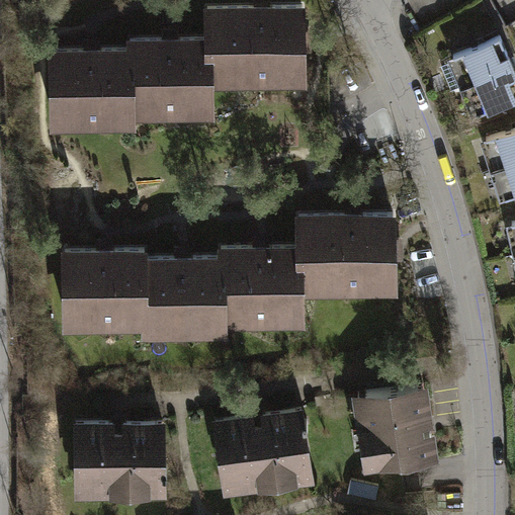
[(306,9),(209,10),(209,39),(210,90),(308,88),(306,9)]
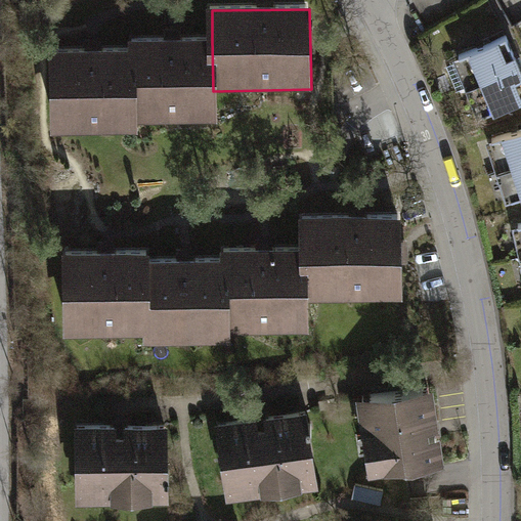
[(212,40),(136,42),(136,53),(137,124),(213,123),(213,91),(212,40)]
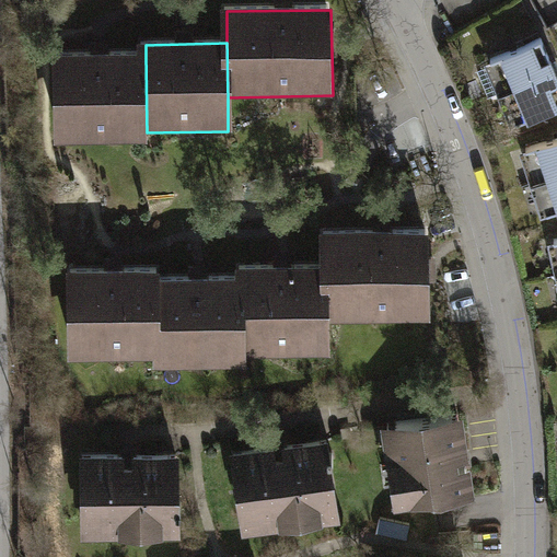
[(556,78),(543,45),(490,67),(503,100),(556,78)]
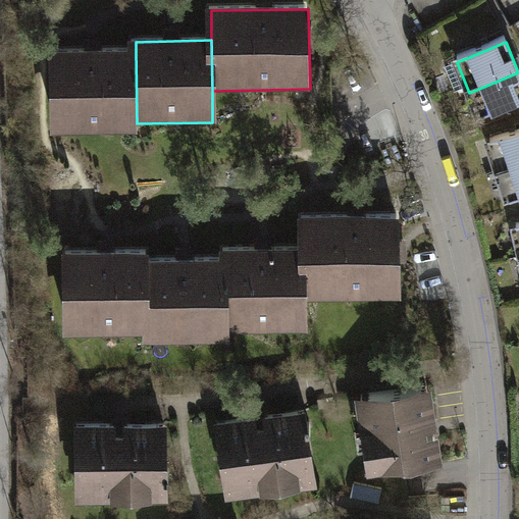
[(52,54),(53,135),(138,134),(137,123),(136,53),(52,54)]
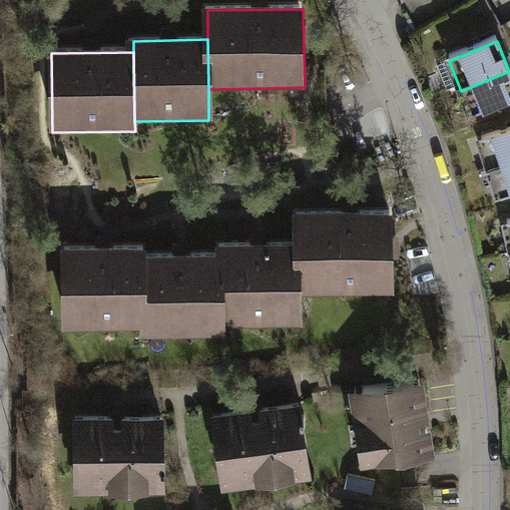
[(509,104),(509,73),(509,71),(461,91),(473,120),(509,104)]
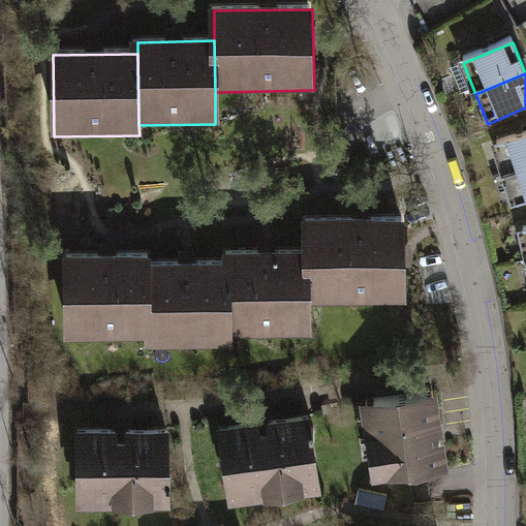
[(525,171),(525,135),(492,147),(501,179),(525,171)]
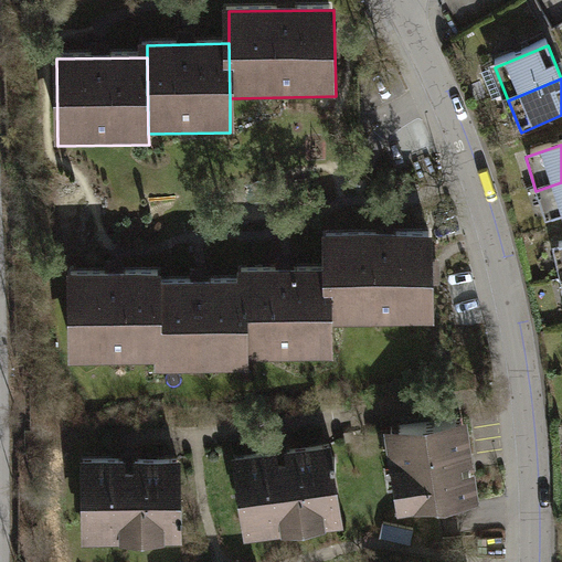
[(561,219),(561,182),(536,191),(547,224),(561,219)]
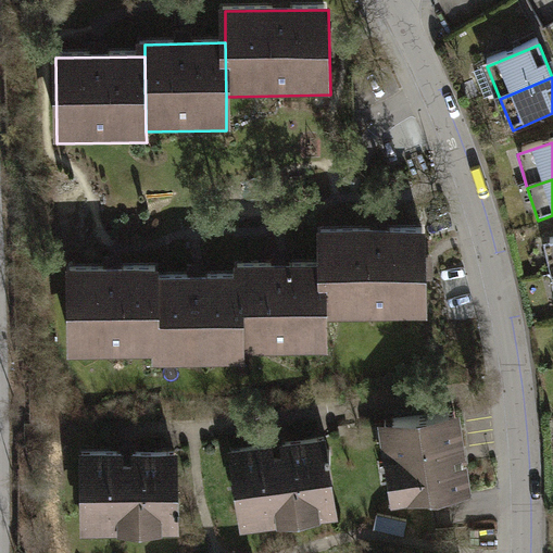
[(424,231),(324,233),(324,267),(324,321),(424,319),(424,231)]
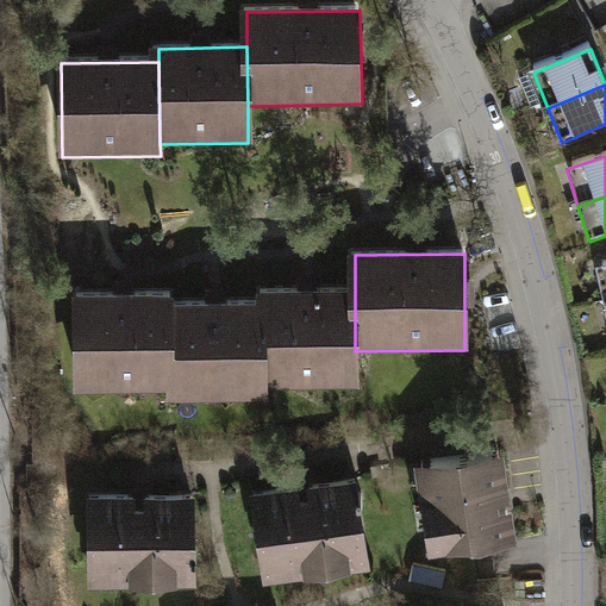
[(355,293),(261,293),(261,305),(262,391),(356,391),(355,351),(355,293)]
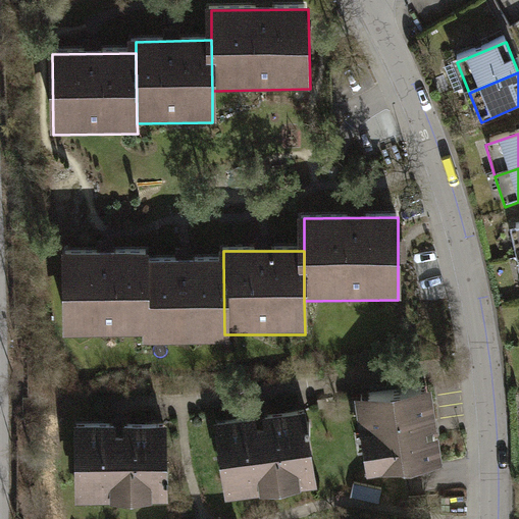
[(146,252),(59,253),(60,336),(147,335),(146,262),(146,252)]
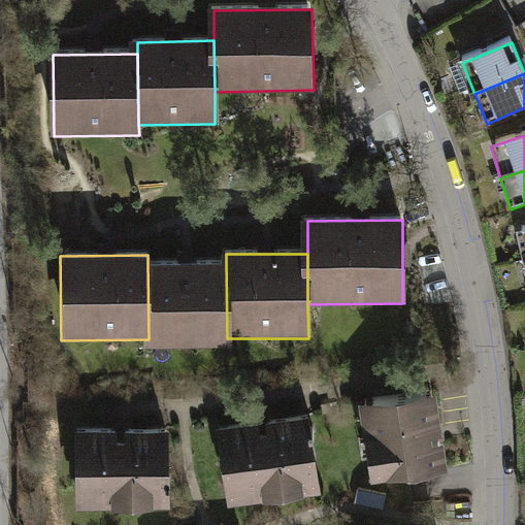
[(226,264),(148,265),(149,339),(149,348),(227,347),(227,338),(226,264)]
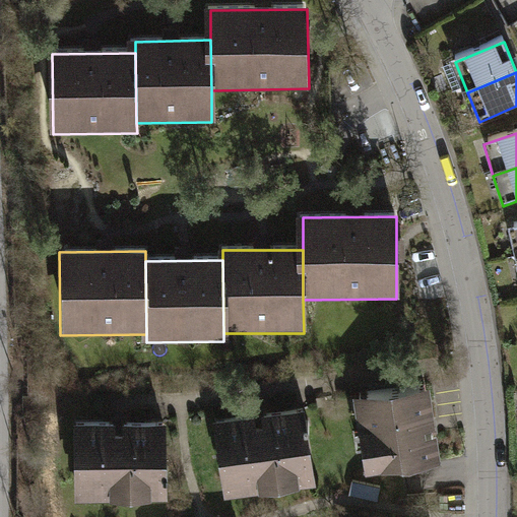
[(432,386),(352,396),(364,475),(442,465),(432,386)]
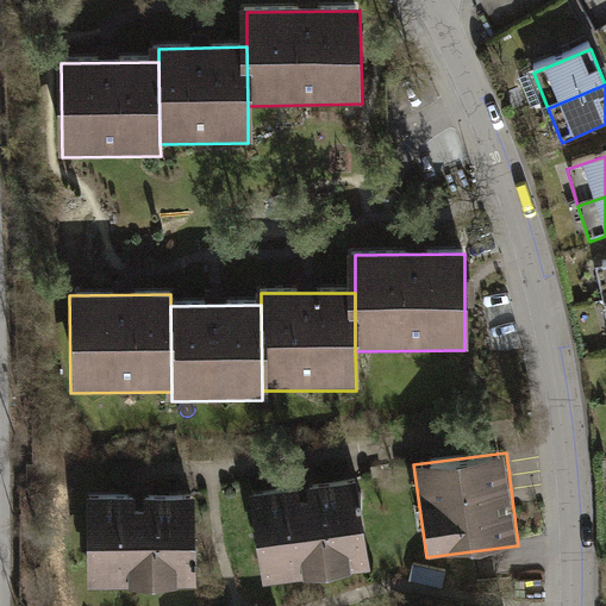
[(260,588),(370,576),(360,481),(249,494),(260,588)]
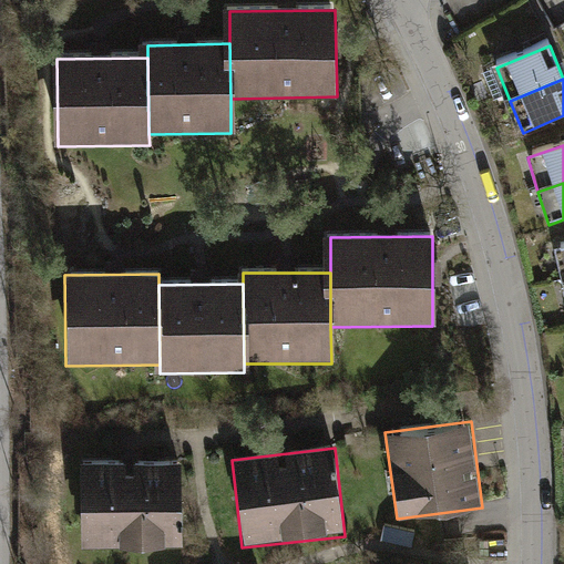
[(82,550),(183,547),(181,461),(81,463),(82,550)]
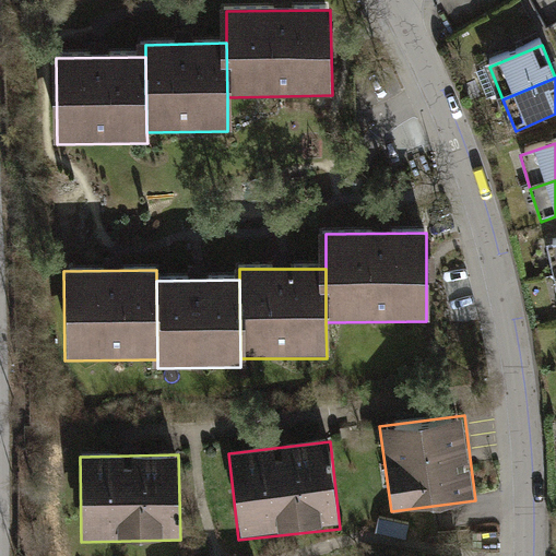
All buildings are outlined.
